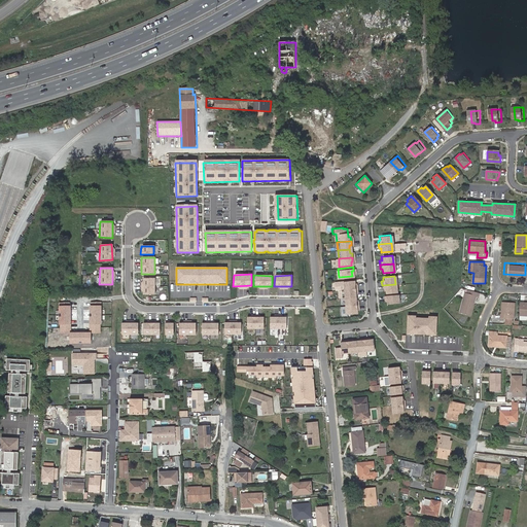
[(154,277),(142,278),(142,295),(154,294),(154,277)]
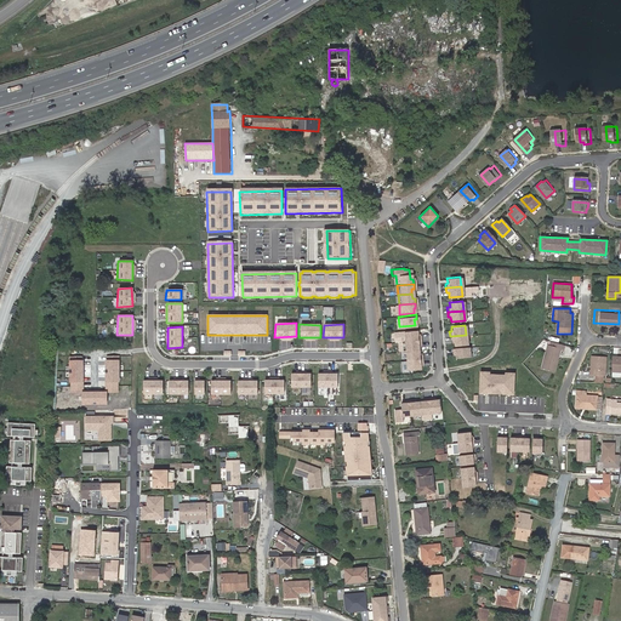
[(415,330),(402,331),(402,342),(419,340),(417,336),(416,336),(415,330)]
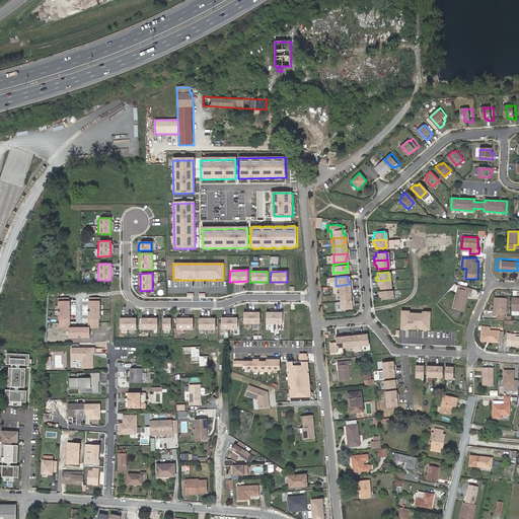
[(389,280),(376,281),(376,285),(378,285),(379,289),(390,288),(389,280)]
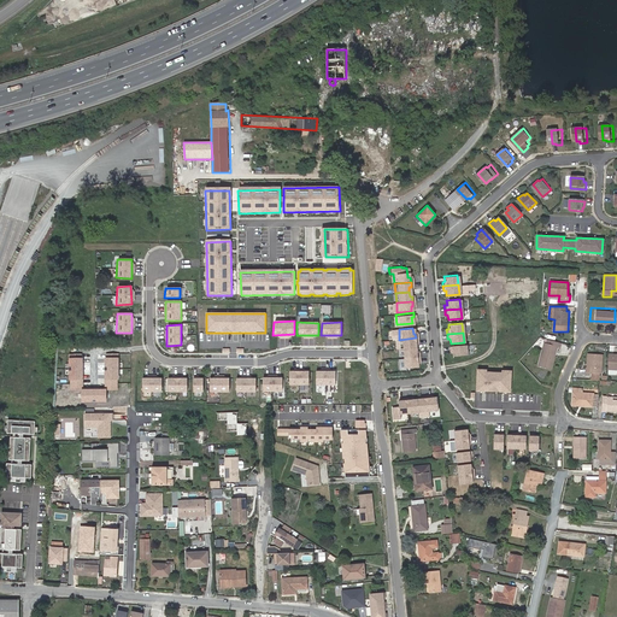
[(416,338),(399,340),(400,350),(415,347),(413,342),(416,342),(416,338)]
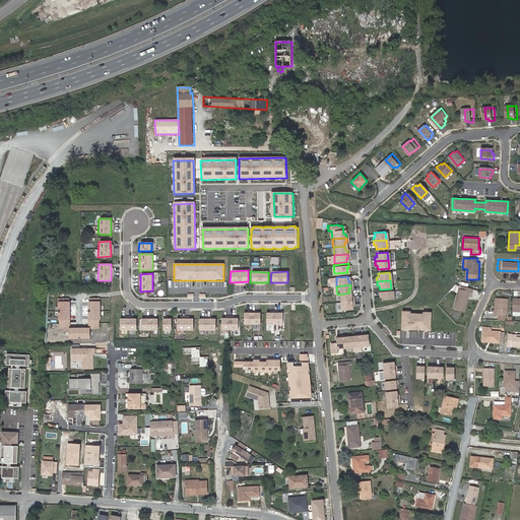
[(471,294),(472,289),(459,286),(453,309),(464,311),(469,293),(471,294)]
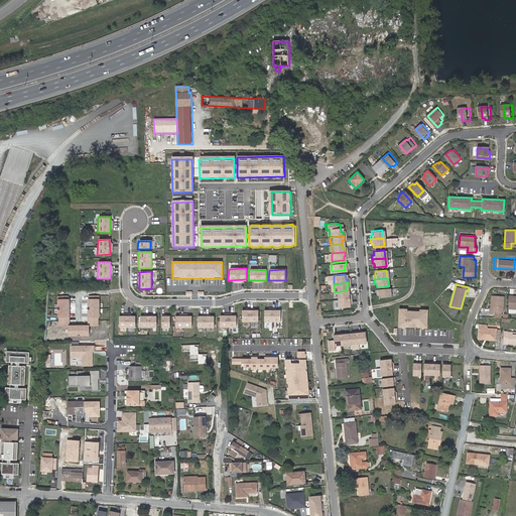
[(389,288),(375,289),(375,293),(377,293),(378,297),(390,296),(389,288)]
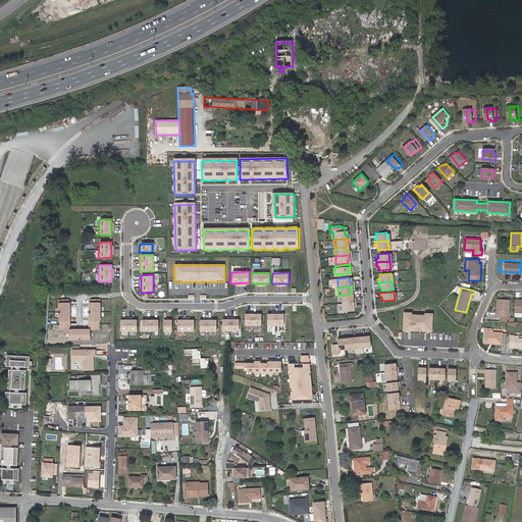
[(351,294),(338,296),(340,304),(353,302),(353,299),(351,299),(351,294)]
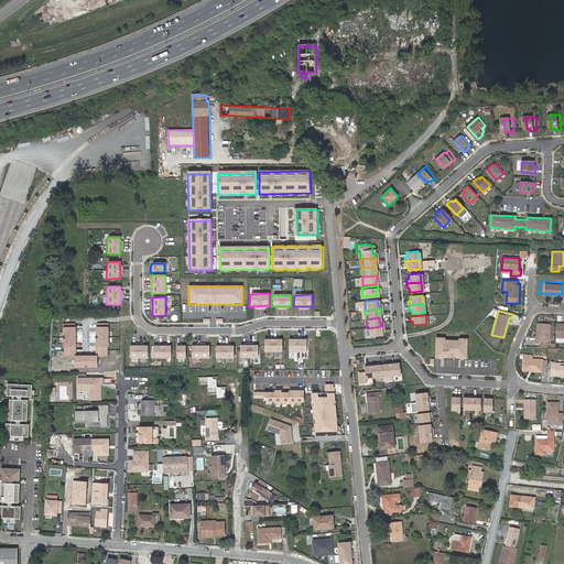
[(76,323),(64,323),(64,356),(76,356),(76,323)]
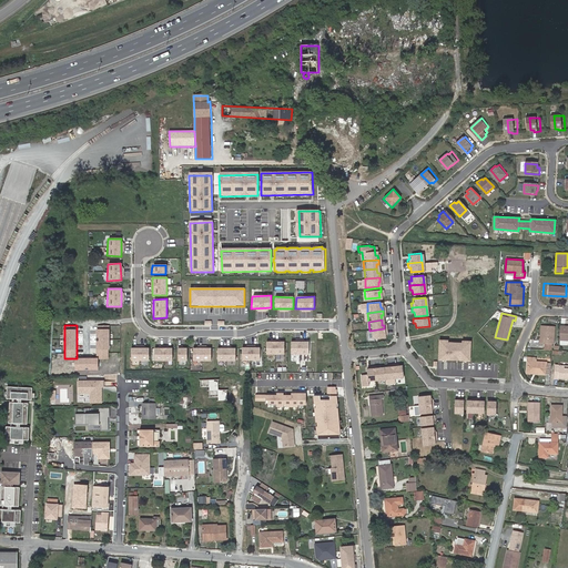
[(109,325),(98,325),(97,358),(100,358),(109,358),(109,325)]
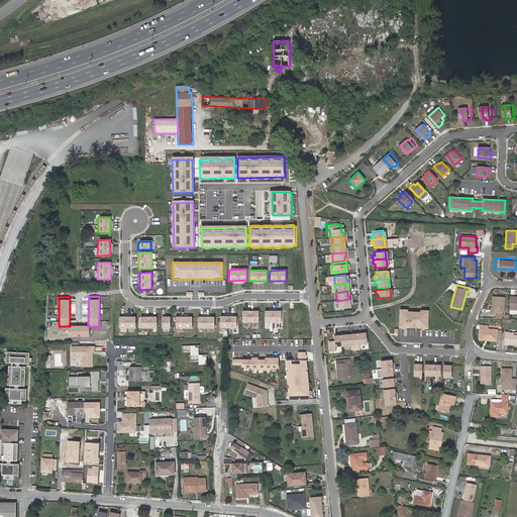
[(504,314),(506,297),(491,296),(490,313),(497,313),(496,319),(502,319),(503,314),(504,314)]
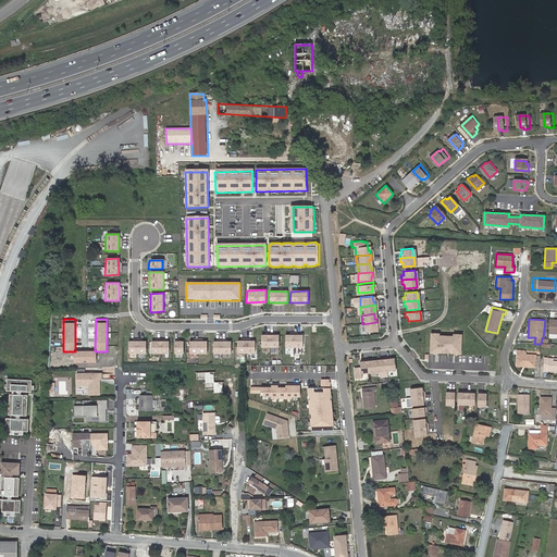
[(376,322),(362,324),(363,333),(375,332),(375,326),(378,326),(376,322)]
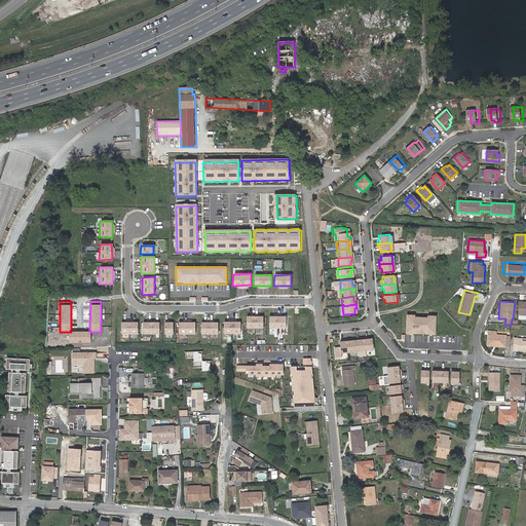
[(405,314),(405,332),(410,332),(410,333),(415,333),(415,331),(424,331),(424,334),(428,334),(428,332),(435,332),(435,315),(426,315),(426,317),(414,316),(414,314),(405,314)]
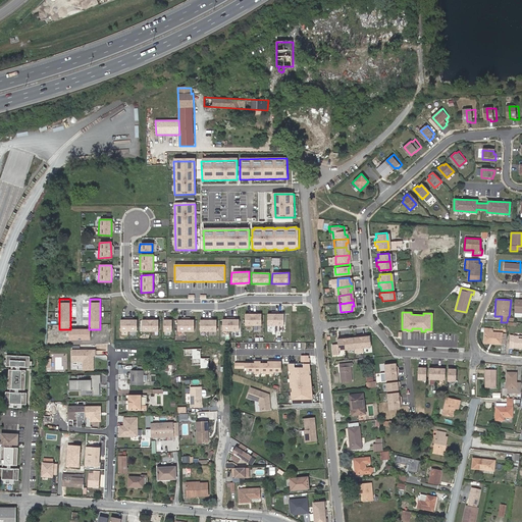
[(283,314),(266,314),(266,325),(283,325),(283,314)]
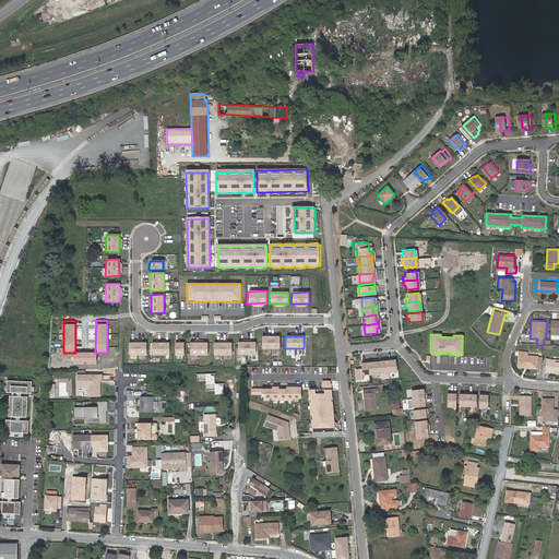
[(280,348),(280,337),(261,337),(261,349),(280,348)]
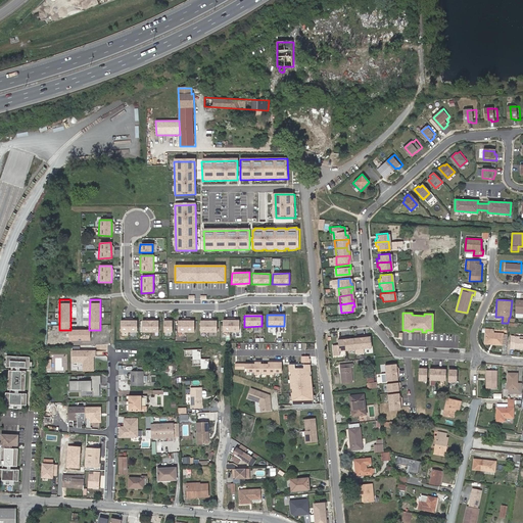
[(137,321),(120,321),(119,332),(136,332),(137,321)]
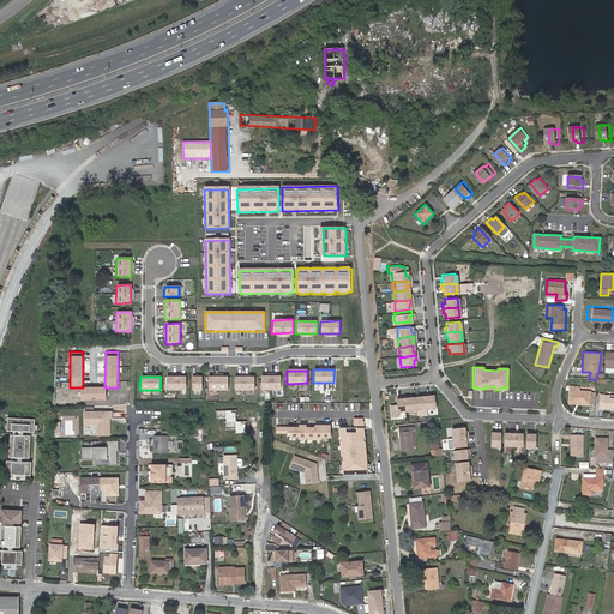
[(186,377),(166,377),(166,390),(186,390),(186,377)]
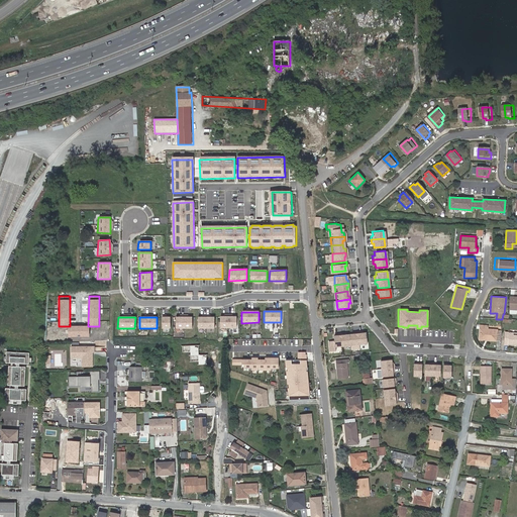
[(171,317),(161,317),(161,329),(170,328),(171,317)]
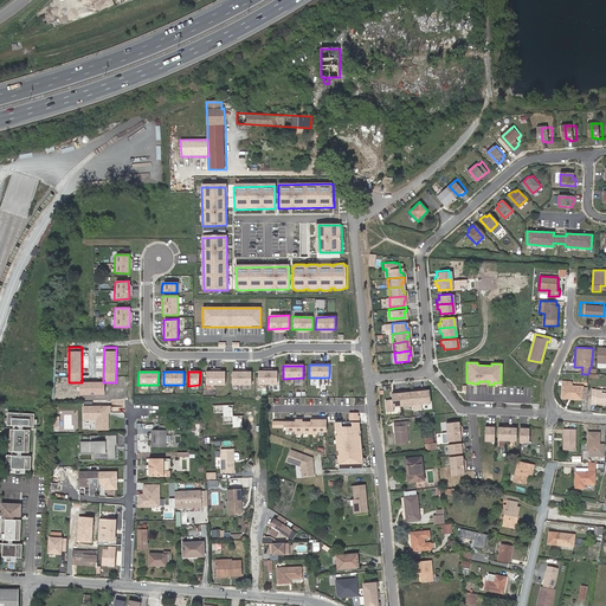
[(225,372),(206,372),(206,385),(225,385),(225,372)]
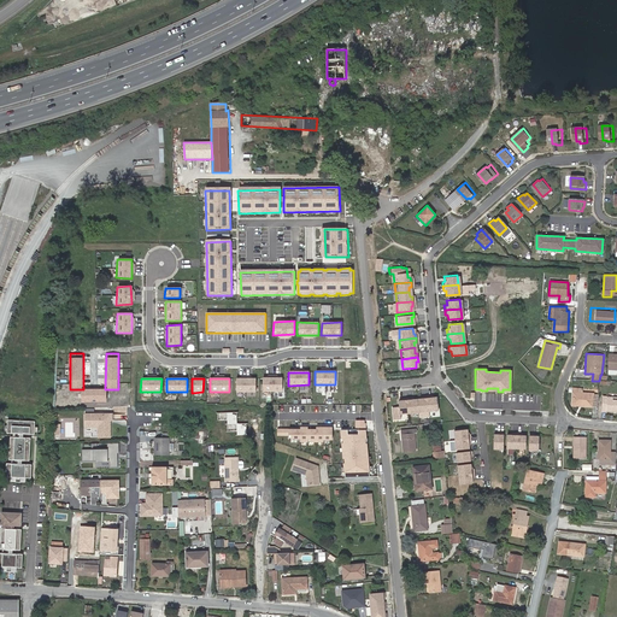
[(256,378),(235,378),(235,392),(256,392),(256,378)]
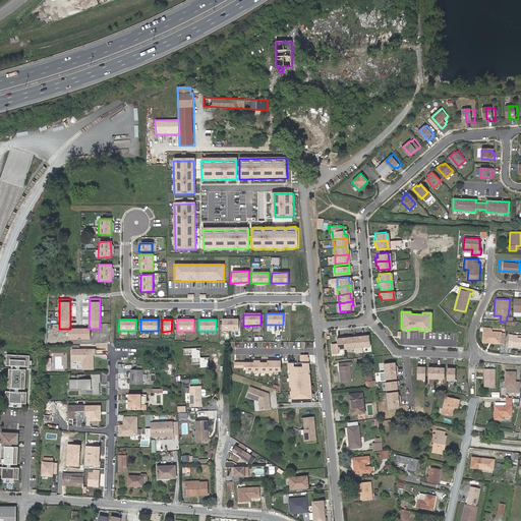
[(238,320),(221,320),(220,331),(237,331),(238,320)]
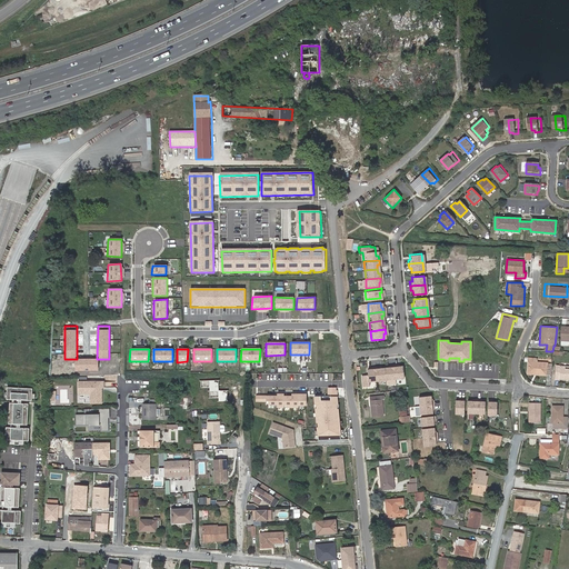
[(525,373),(549,373),(549,362),(543,362),(533,361),(533,357),(526,357),(525,373)]
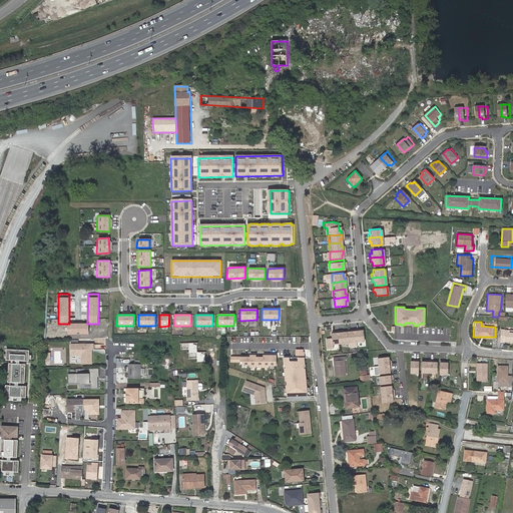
[(90,324),(69,324),(69,335),(90,334),(90,324)]
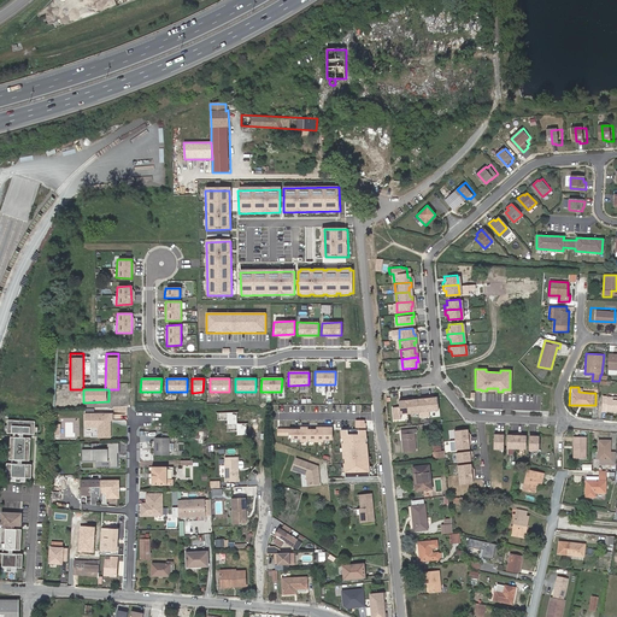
[(429,395),(424,397),(427,412),(436,411),(435,398),(429,398),(429,395)]
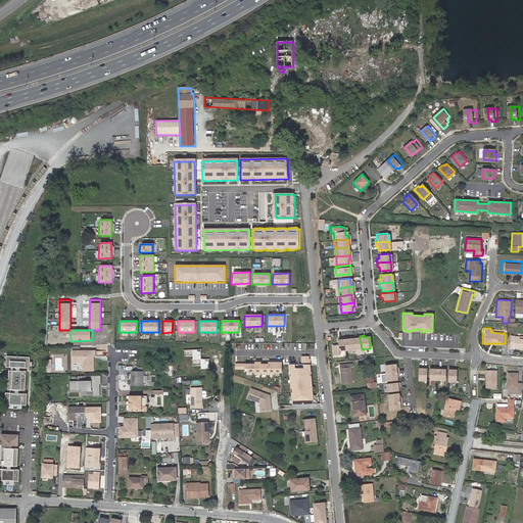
[(522,337),(522,336),(511,335),(511,348),(515,348),(522,348),(522,337)]
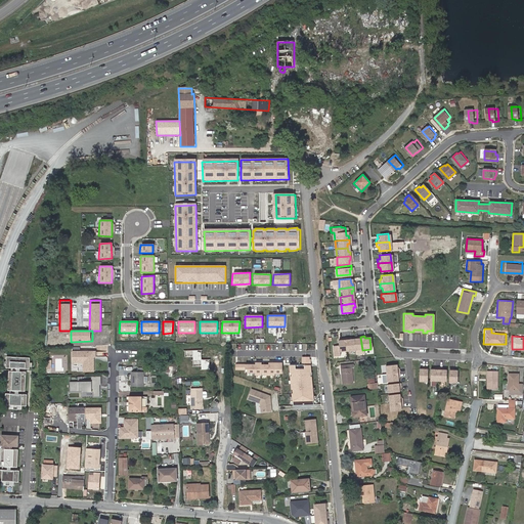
[(362,350),(360,337),(356,337),(357,339),(352,340),(354,351),(362,350)]
